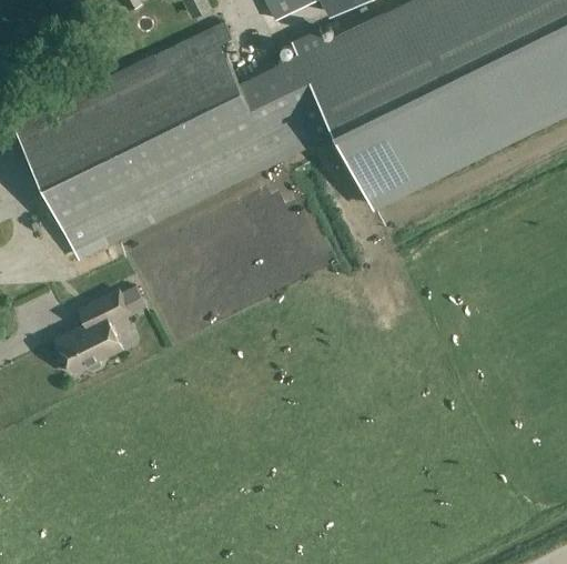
[(137,0),(121,0),(128,13),(141,8),(137,0)]
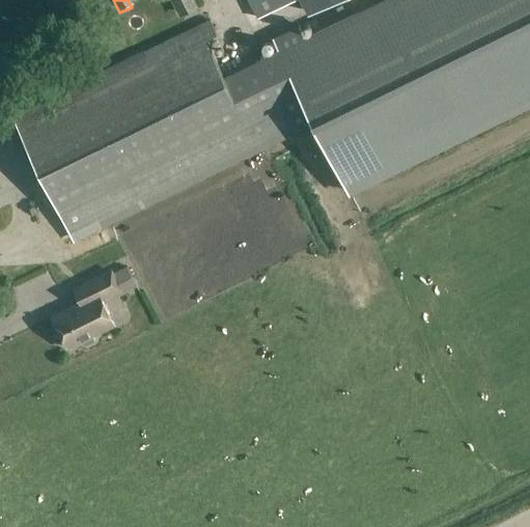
[(190,0),(167,0),(177,20),(196,10),(190,0)]
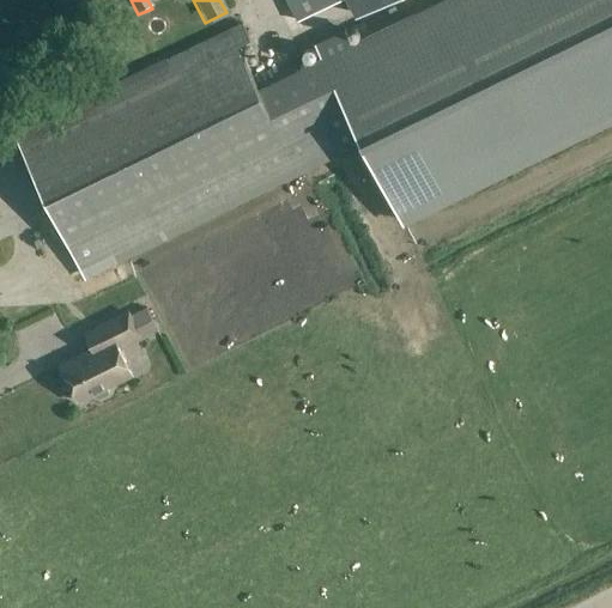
[(611,126),(611,0),(443,0),(349,46),(343,32),(311,47),(319,61),(258,91),(271,119),(308,101),(317,120),(341,108),(400,229),(611,126)]
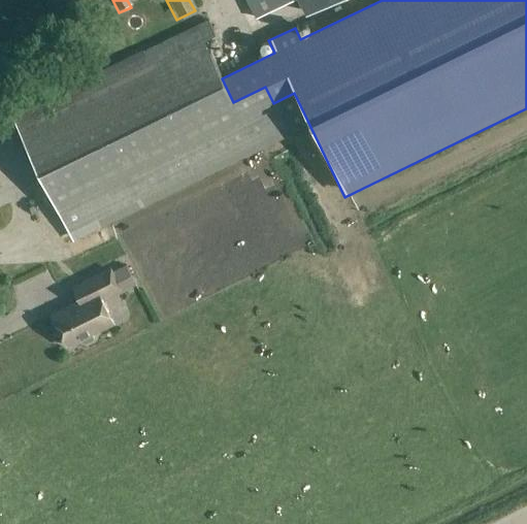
[(273,0),(244,0),(256,21),(278,9),(273,0)]
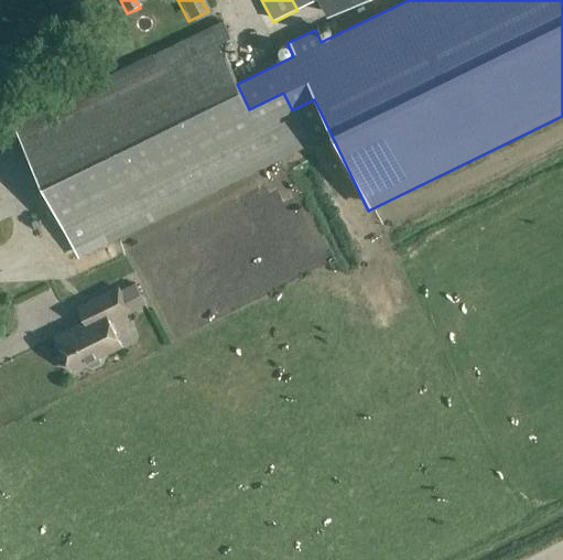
[(283,93),(249,109),(237,84),(210,31),(12,127),(76,257),(309,144),(292,110),(283,93)]
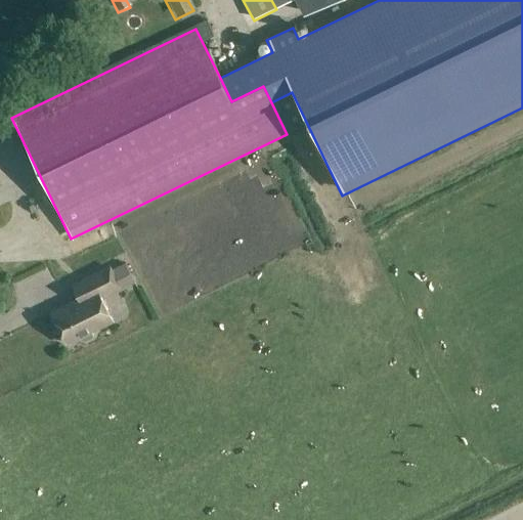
[(124,266),(110,272),(109,271),(79,286),(85,298),(50,315),(66,346),(79,340),(80,342),(84,343),(90,340),(91,337),(90,335),(112,325),(98,298),(118,289),(120,293),(133,286),(124,266)]
